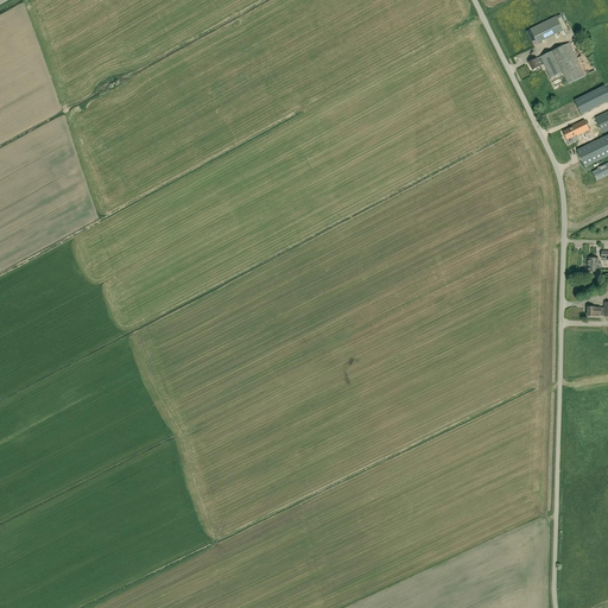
[(556,17),(530,29),(538,44),(563,31),(556,17)]
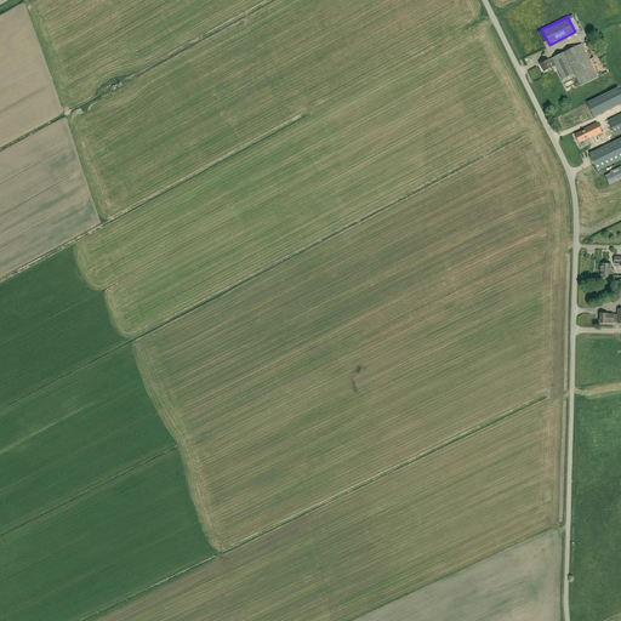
[(545,72),(552,68),(556,66),(563,80),(574,74),(580,86),(598,78),(582,44),(552,58),(552,60),(548,61),(541,64),(545,72)]
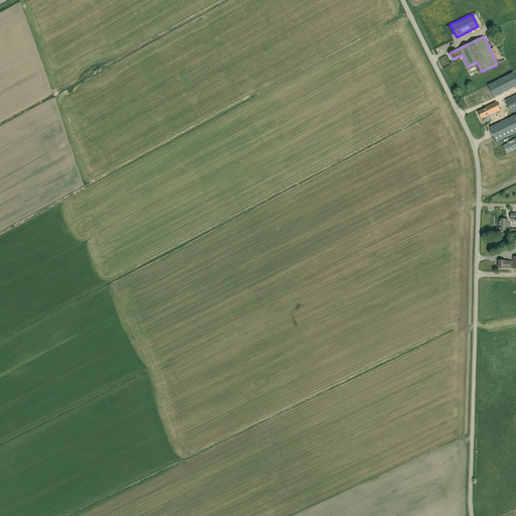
[(497,96),(510,91),(506,79),(498,82),(500,86),(494,88),(497,96)]
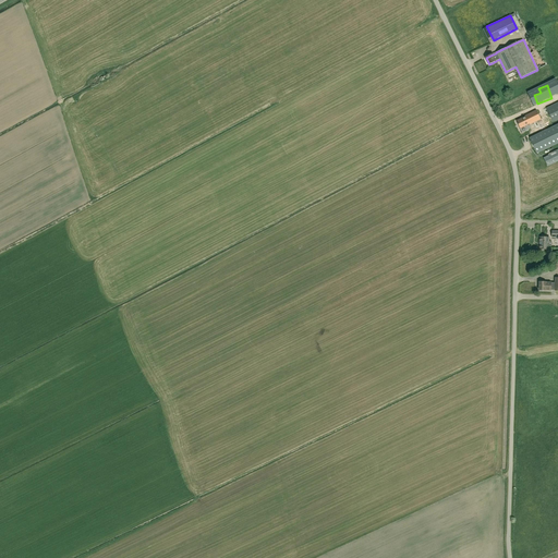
[(557,101),(546,108),(554,122),(557,119),(557,101)]
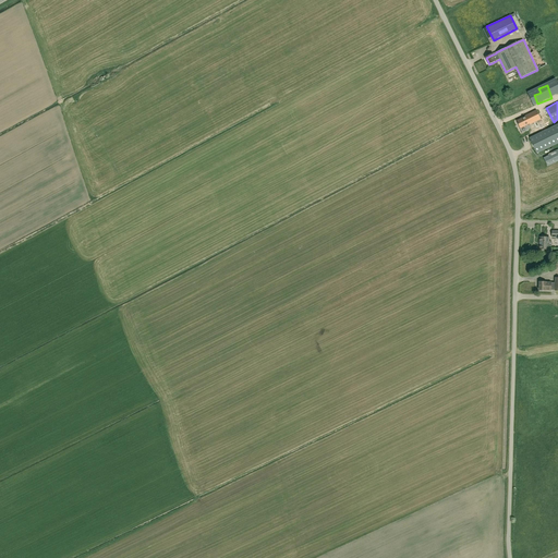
[(517,121),(520,129),(530,124),(541,119),(536,110),(525,116),(525,117),(517,121)]
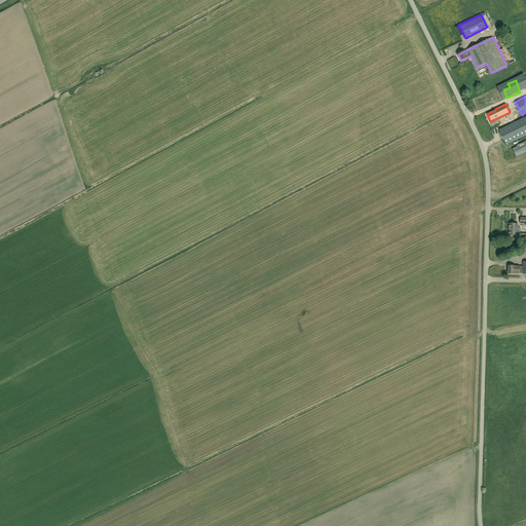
[(518,111),(505,116),(509,121),(520,115),(518,111)]
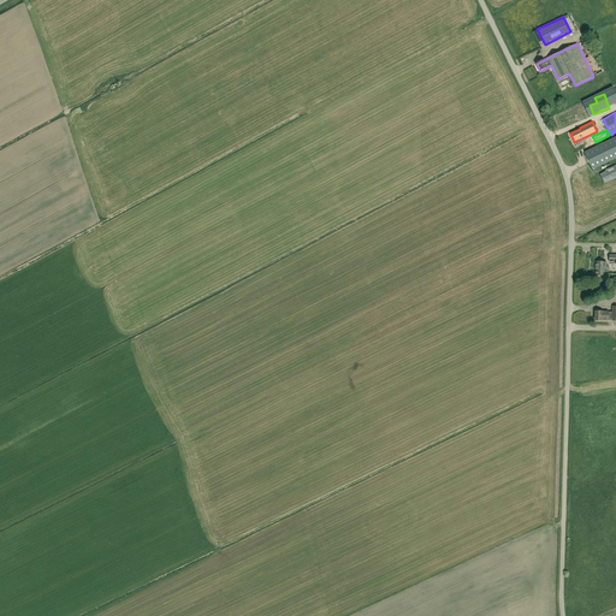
[(615,136),(585,152),(593,170),(615,158),(615,136)]
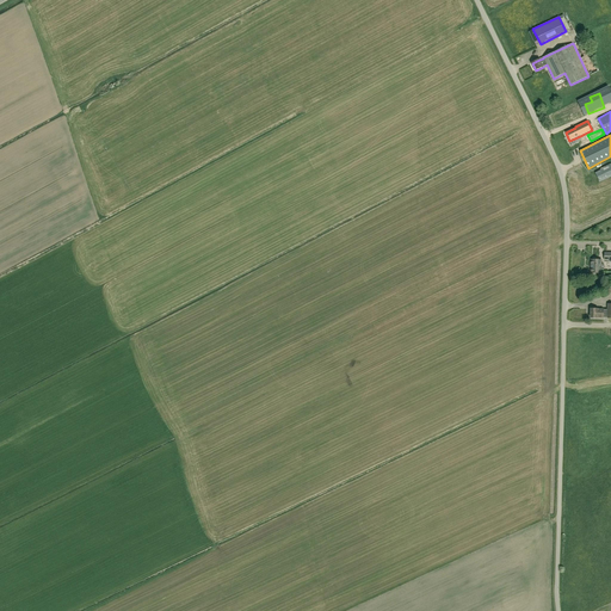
[(602,171),(596,174),(600,181),(610,176),(610,164),(600,170),(602,171)]
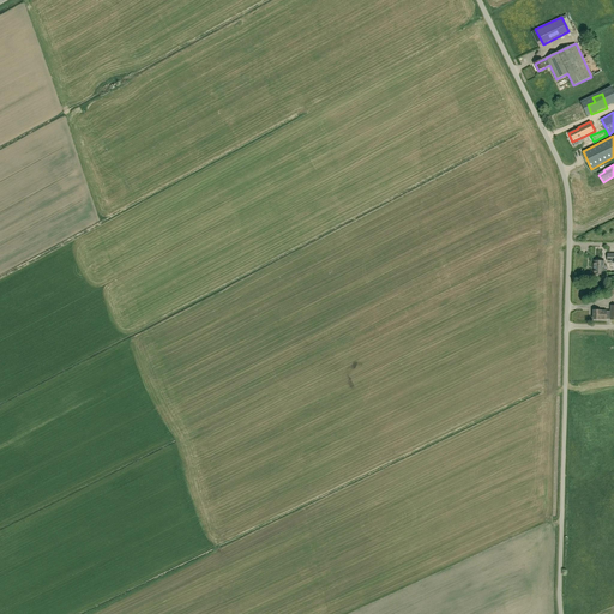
[(594,262),(594,274),(603,274),(603,270),(606,270),(607,269),(607,266),(606,265),(603,265),(603,262),(600,262),(599,259),(596,259),(595,262),(594,262)]
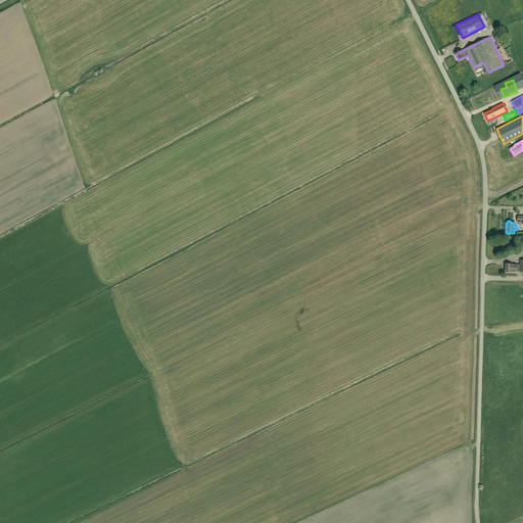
[(517,265),(506,265),(506,272),(511,272),(516,273),(516,272),(520,272),(520,273),(522,272),(522,259),(520,260),(520,265),(517,265)]
